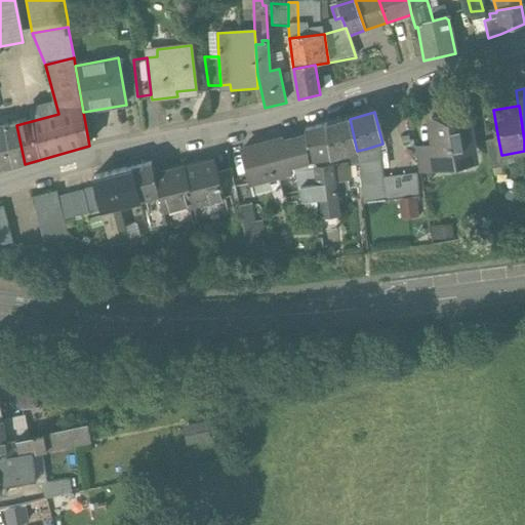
[(465,116),(432,121),(436,145),(436,146),(439,166),(440,166),(463,162),(461,152),(471,150),(474,146),(472,135),(468,132),(465,116)]
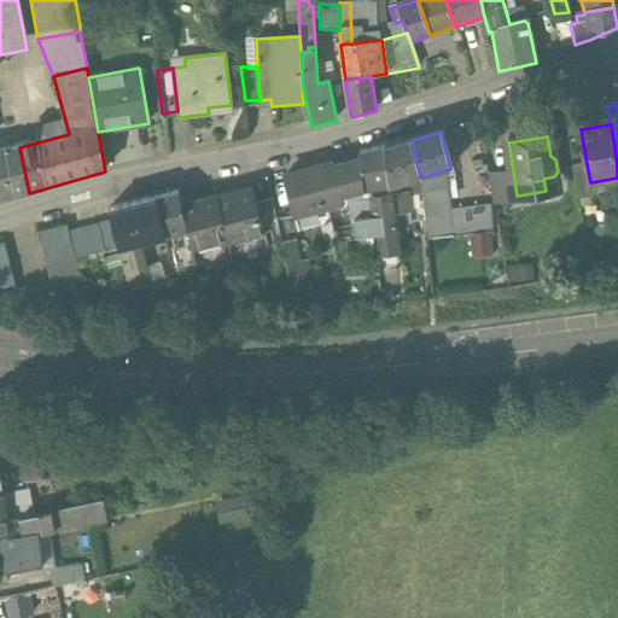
[(412,140),(384,149),(389,186),(420,178),(412,140)]
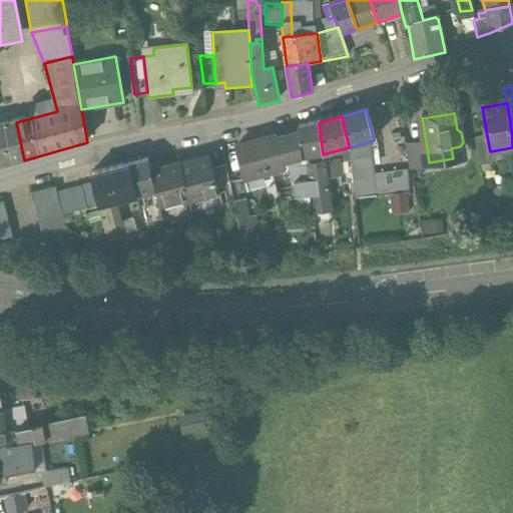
[(0,125),(0,165),(24,160),(16,122),(0,125)]
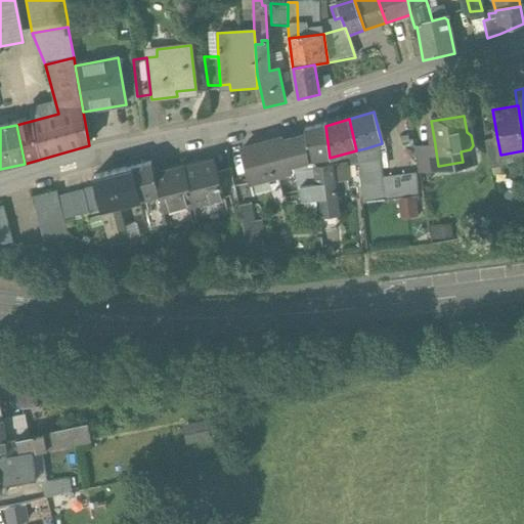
[(305,137),(281,144),(280,141),(242,151),(250,183),(289,173),(288,167),(294,165),(296,173),(301,194),(302,203),(308,202),(311,222),(319,221),(318,214),(337,212),(334,193),(330,158),(325,126),(305,131),(305,137)]
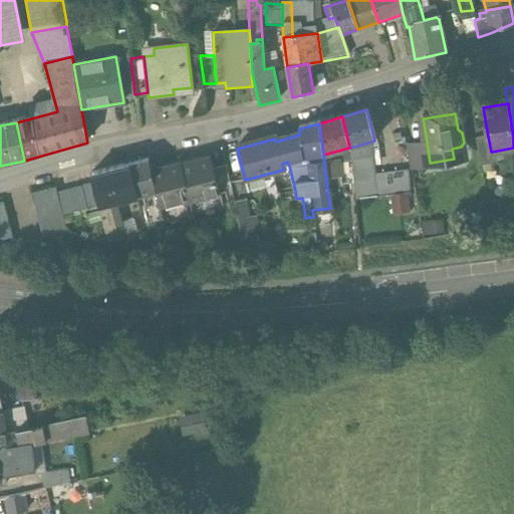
[(488,137),(476,138),(481,166),(494,164),(492,152),(491,152),(488,137)]
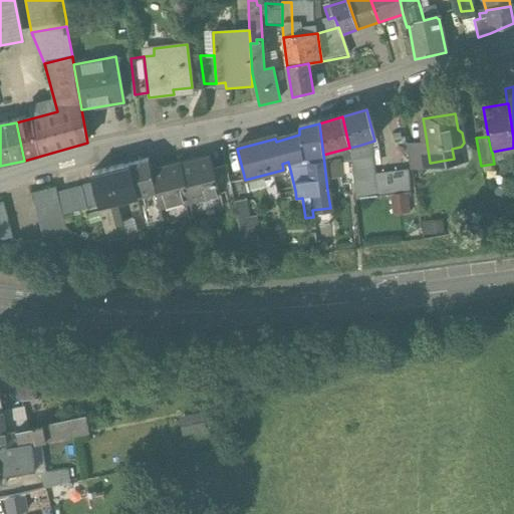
[(427,142),(407,146),(411,170),(431,167),(431,163),(430,163),(427,143),(427,142)]
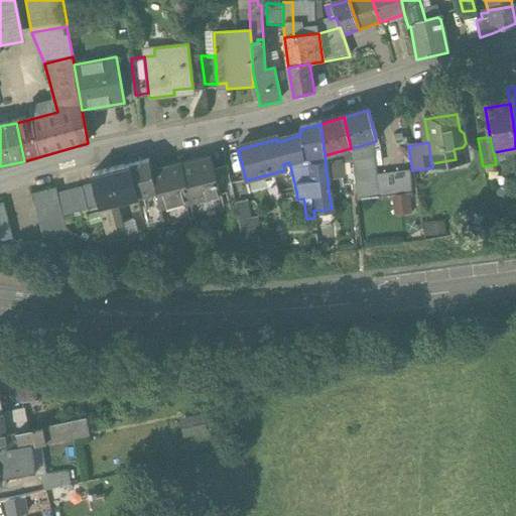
[(366,154),(360,146),(351,148),(354,173),(369,172),(366,154)]
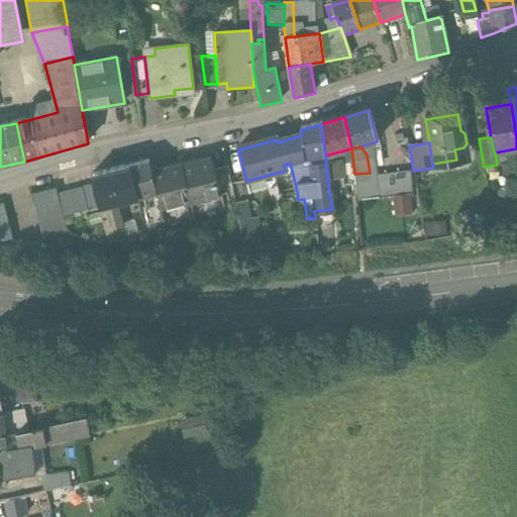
[(202,162),(181,167),(191,203),(192,205),(221,197),(220,193),(214,172),(212,165),(203,167),(202,162)]
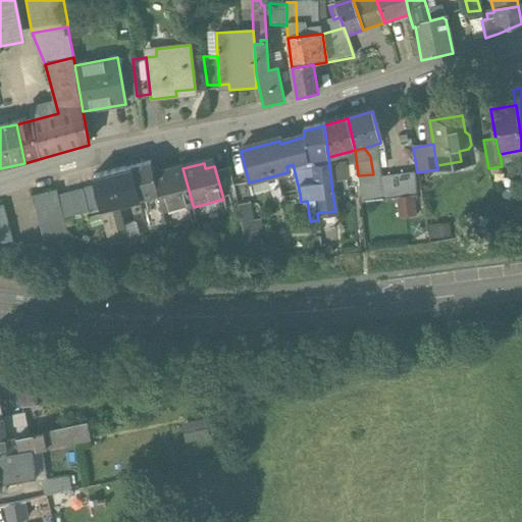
[(150,164),(131,168),(139,200),(158,195),(153,174),(150,164)]
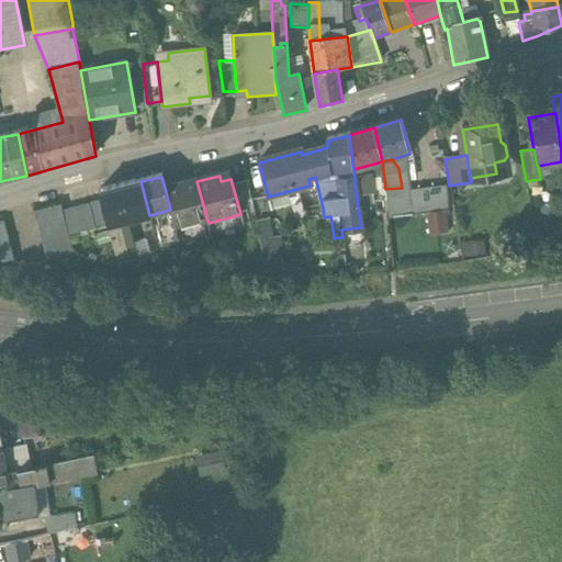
[(197,179),(165,188),(170,210),(173,223),(176,229),(208,221),(197,181),(197,179)]
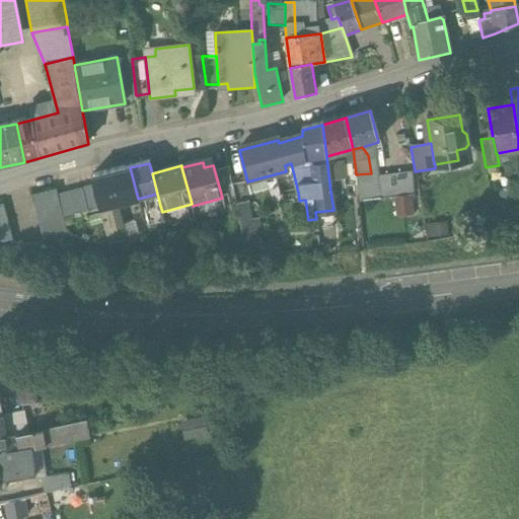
[(130,167),(92,177),(94,187),(100,209),(99,209),(99,210),(107,240),(125,237),(122,227),(116,224),(115,224),(109,206),(129,201),(138,199),(130,167)]
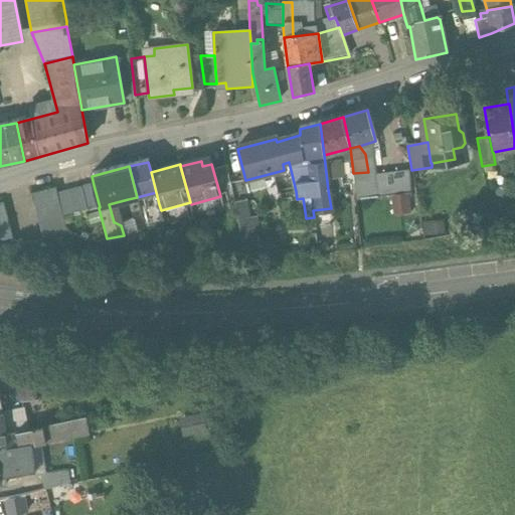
[(226,167),(213,171),(219,192),(230,188),(226,167)]
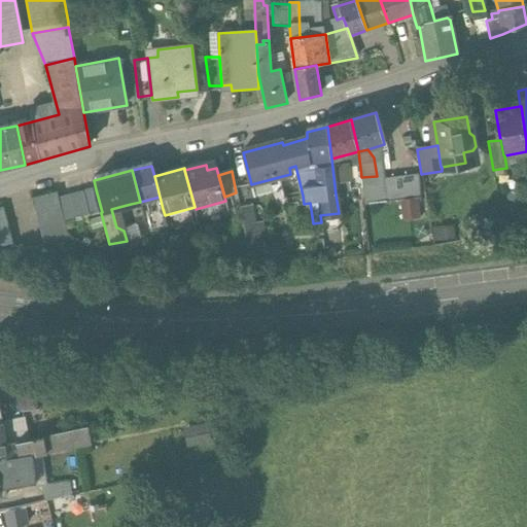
[(56,195),(32,200),(44,249),(68,243),(63,222),(101,213),(101,212),(102,212),(96,189),(58,200),(56,195)]
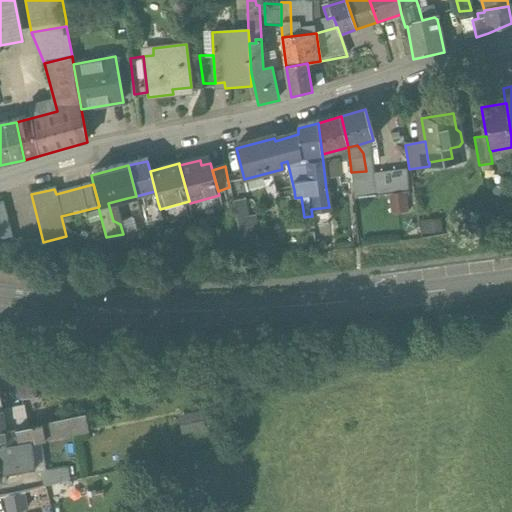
[(392,193),(394,213),(413,211),(410,190),(392,193)]
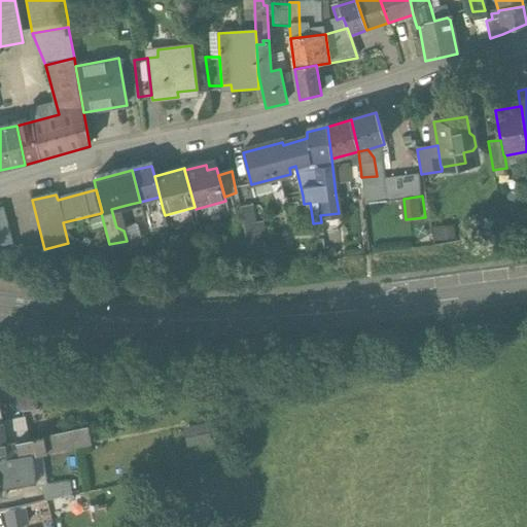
[(252,199),(238,201),(244,230),(262,226),(260,213),(255,214),(252,199)]
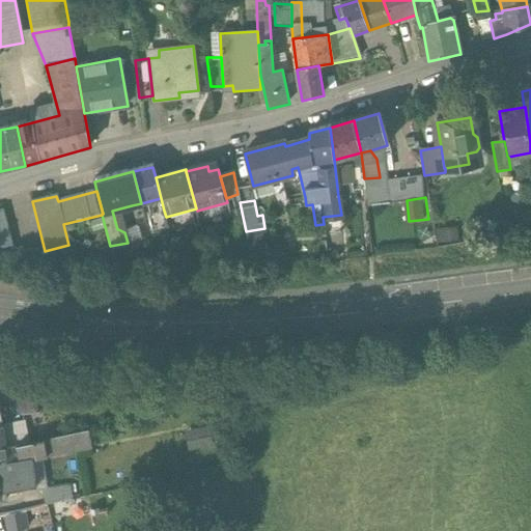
[(141,203),(132,205),(137,228),(124,232),(128,243),(138,241),(140,247),(149,241),(141,203)]
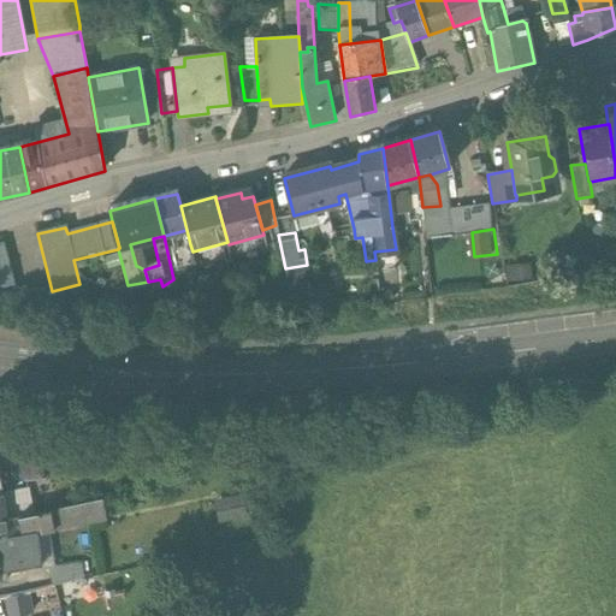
[(190,244),(171,250),(176,270),(195,265),(193,252),(190,244)]
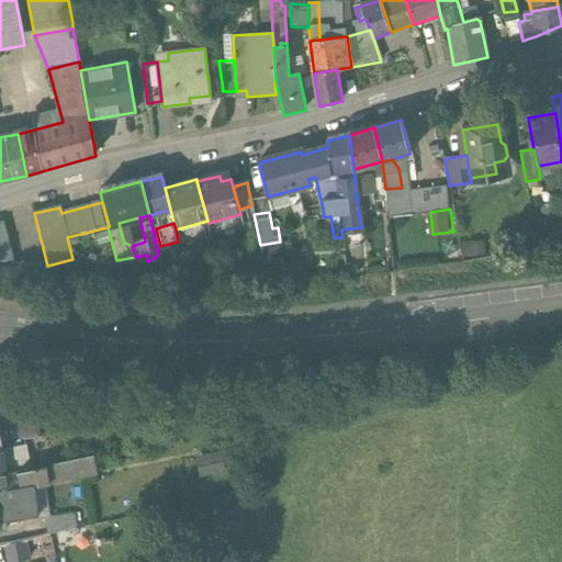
[(0,265),(13,262),(3,224),(0,224),(0,265)]
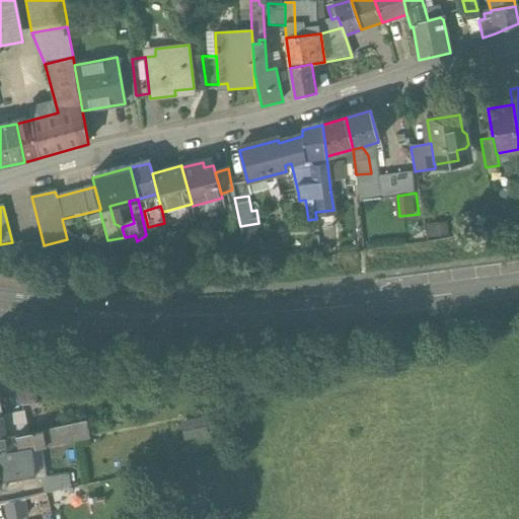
[(31,377),(14,380),(21,404),(39,402),(31,377)]
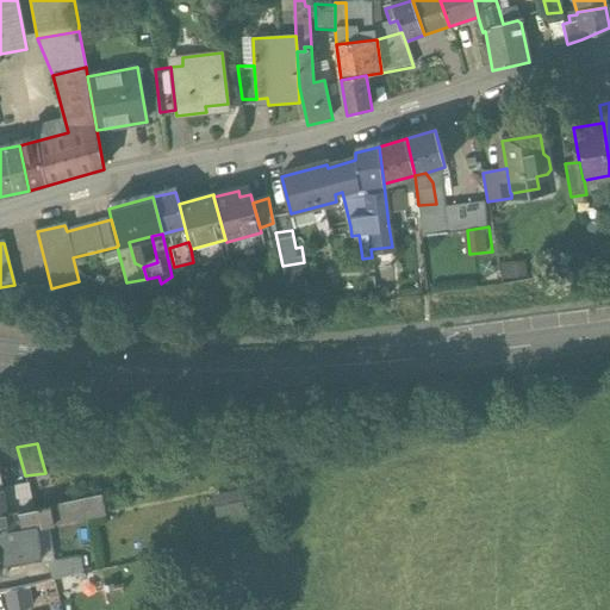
[(1,489),(0,487),(0,529),(22,527),(19,510),(5,514),(1,489)]
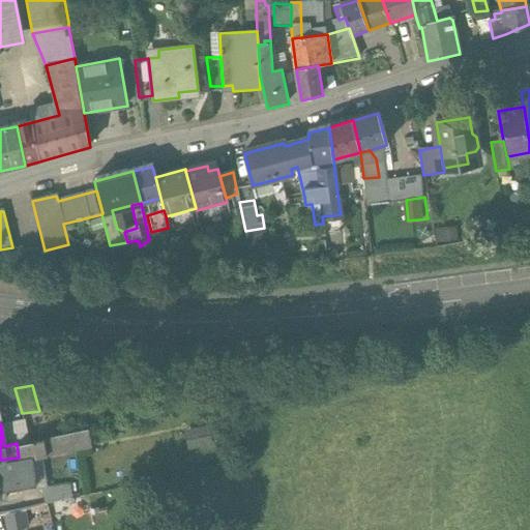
[(190,423),(190,444),(223,445),(223,423),(190,423)]
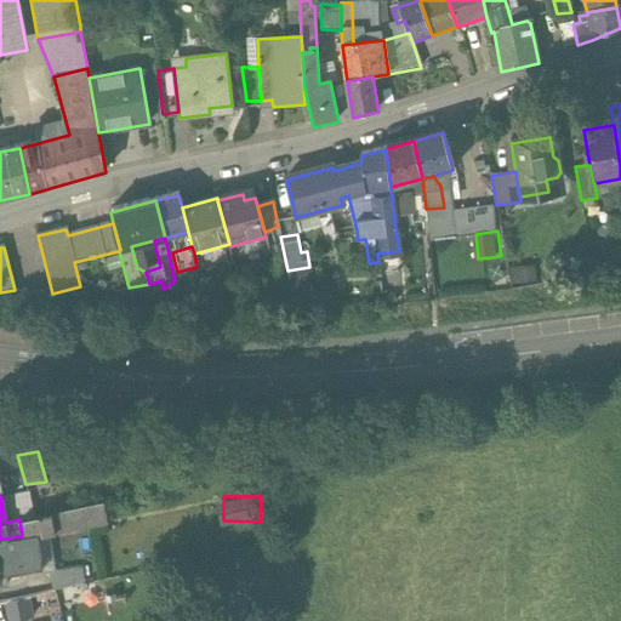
[(100,502),(51,512),(55,531),(104,523),(100,502)]
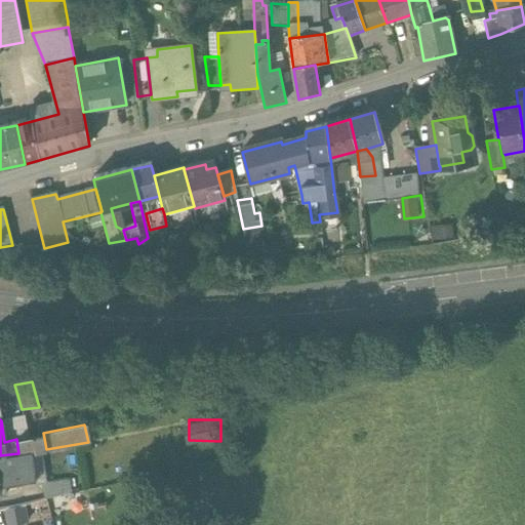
[(0,455),(0,493),(7,493),(5,480),(36,475),(32,452),(46,449),(43,433),(16,439),(18,453),(0,455)]
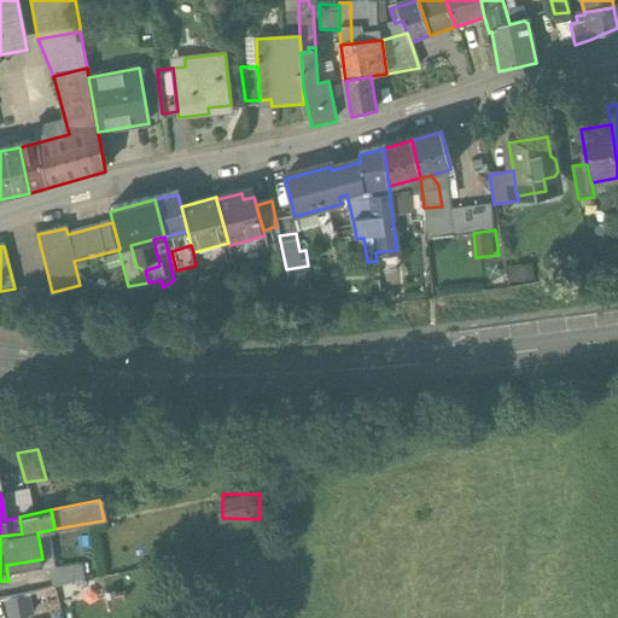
[(81,563),(50,567),(52,587),(83,579),(81,563)]
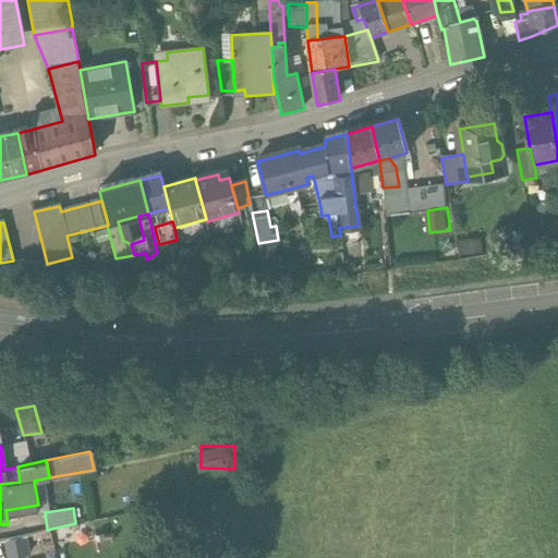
[(22,535),(8,538),(10,557),(27,554),(22,535)]
